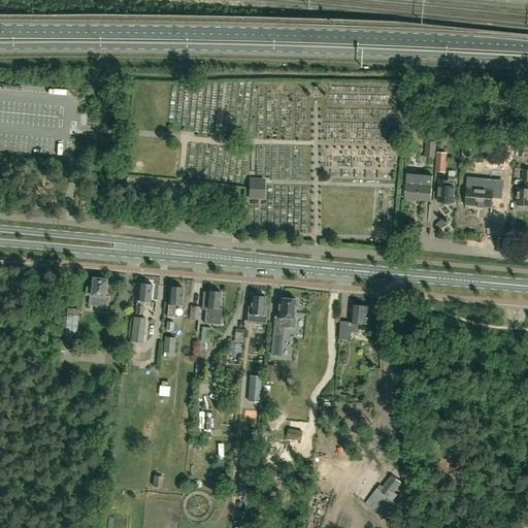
[(527,157),(527,146),(527,145),(527,143),(524,143),(524,137),(517,137),(517,145),(516,156),(527,157)]
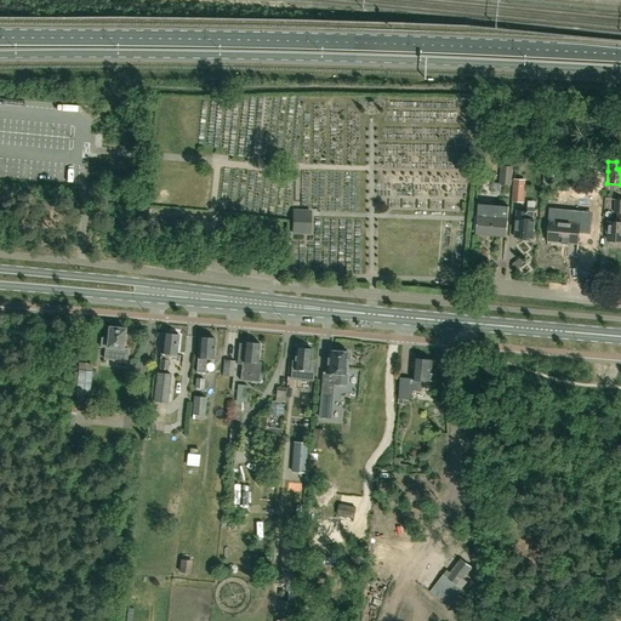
[(508,166),(508,165),(501,165),(499,184),(511,186),(512,167),(508,166)]
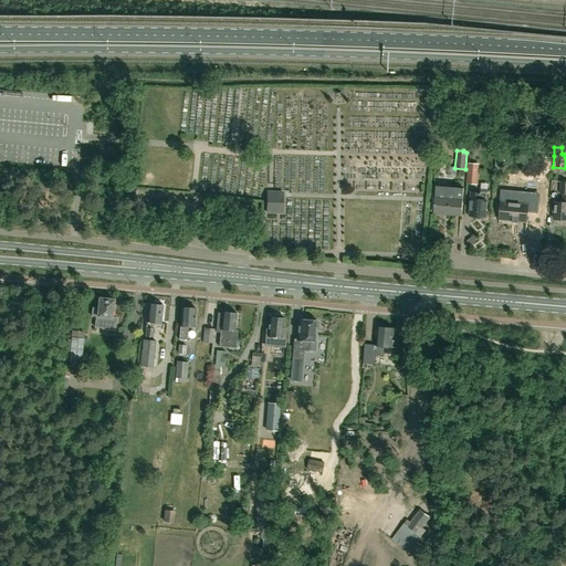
[(565,220),(565,181),(561,181),(559,194),(563,194),(563,200),(555,200),(553,202),(553,212),(555,212),(554,220),(565,220)]
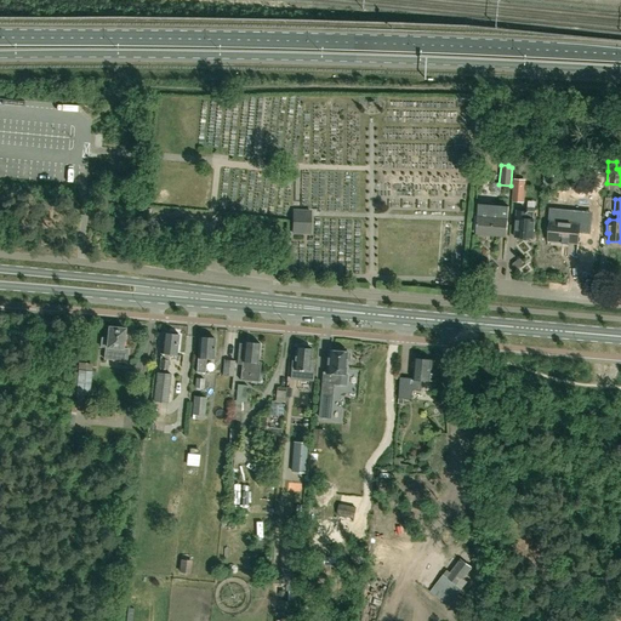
[(506,238),(508,208),(478,205),(476,235),(506,238)]
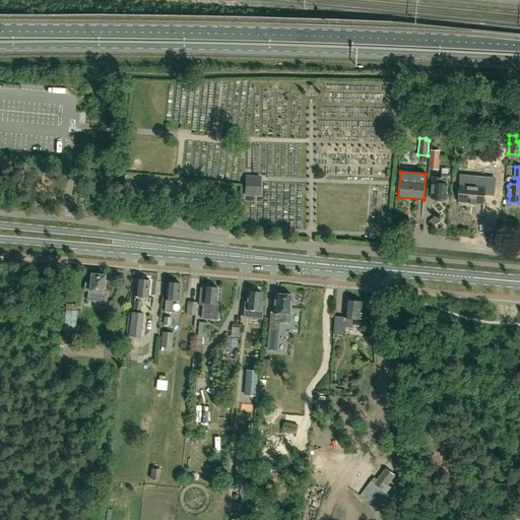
[(259,197),(260,176),(244,175),(244,196),(259,197)]
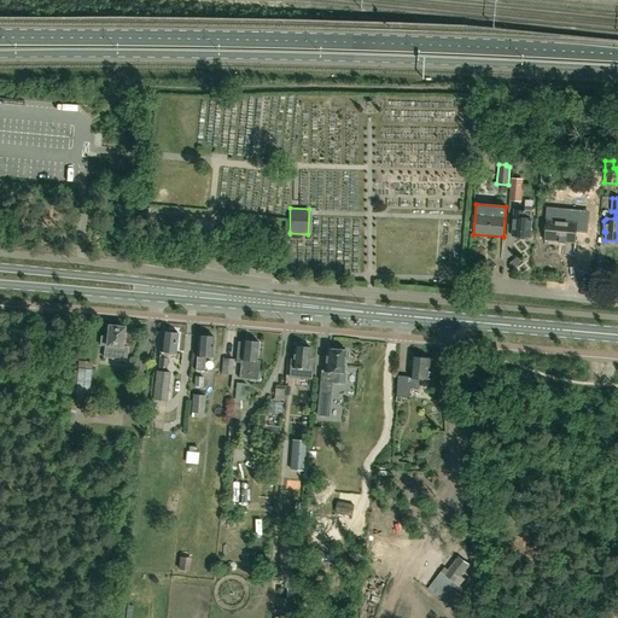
[(531,219),(532,208),(525,208),(525,211),(514,210),(512,237),(530,238),(531,219)]
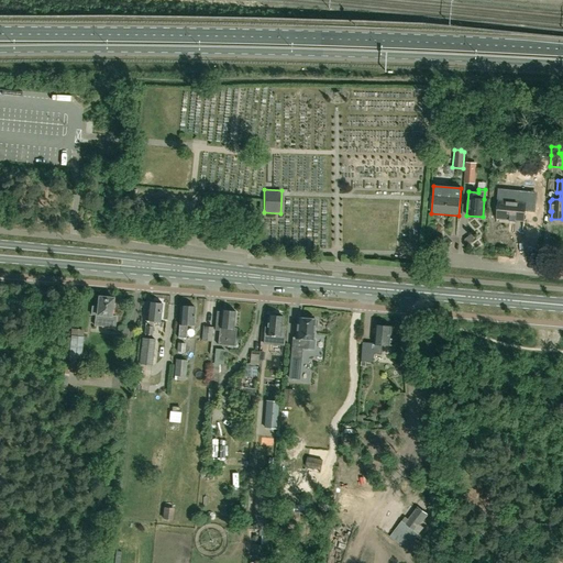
[(523,221),(525,202),(498,200),(496,219),(523,221)]
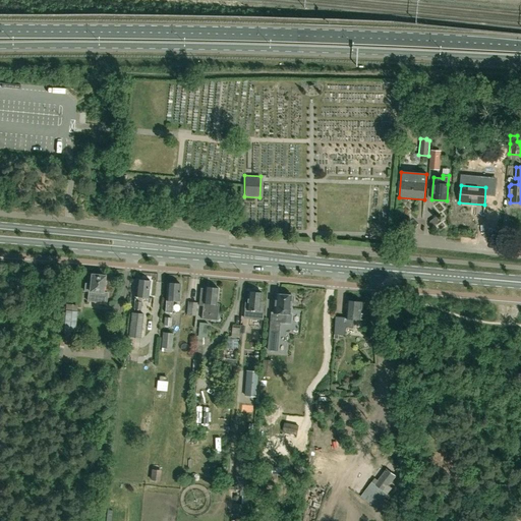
[(103,291),(105,276),(91,275),(90,284),(84,283),(83,291),(88,291),(87,301),(107,303),(108,292),(103,291)]
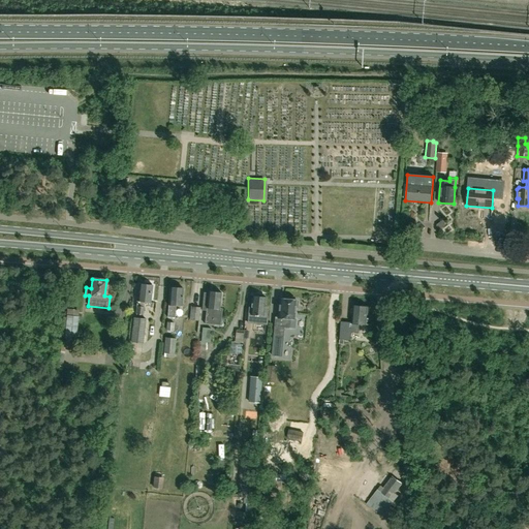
[(150,303),(152,285),(138,284),(135,314),(143,315),(144,302),(150,303)]
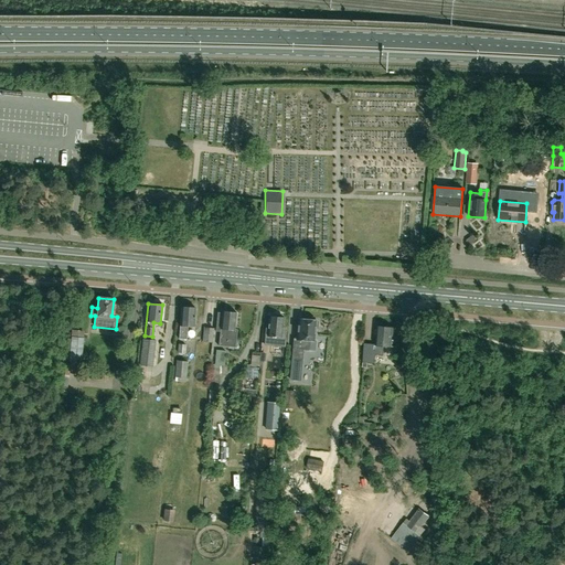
[(194,327),(195,308),(181,307),(179,339),(187,340),(188,326),(194,327)]
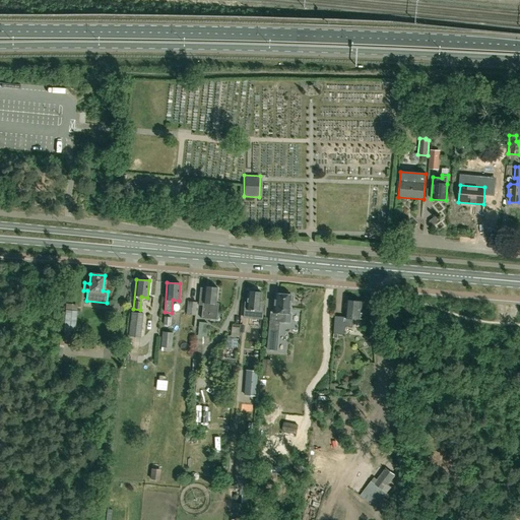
[(200,287),(198,305),(202,305),(201,316),(201,318),(216,320),(216,317),(217,303),(215,303),(217,287),(204,286),(204,287),(200,287)]
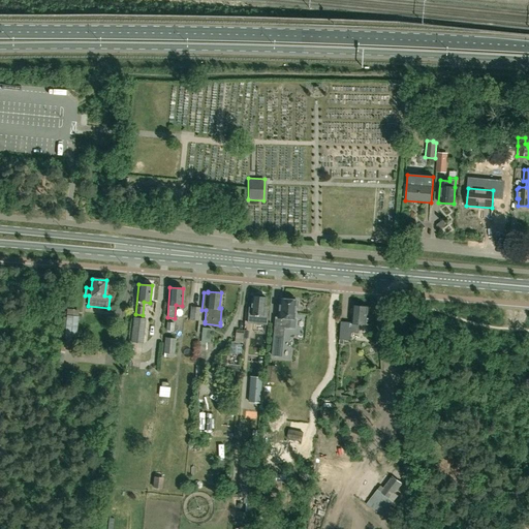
[(266,317),(267,307),(265,307),(266,298),(252,296),(251,308),(249,308),(247,323),(267,324),(268,318),(266,317)]
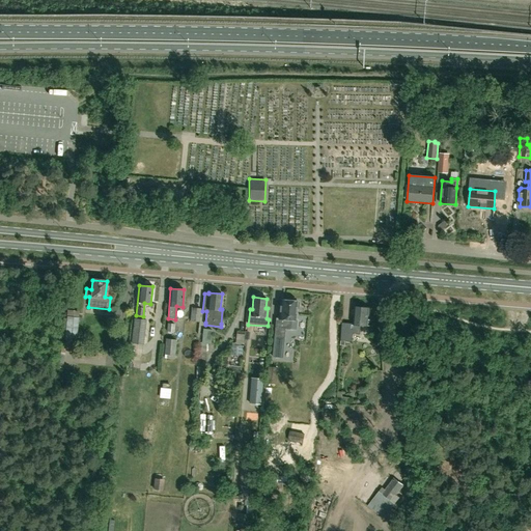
[(298,319),(295,318),(297,301),(281,300),(279,318),(276,318),(275,328),(274,336),(283,337),(284,329),(297,330),(298,319)]
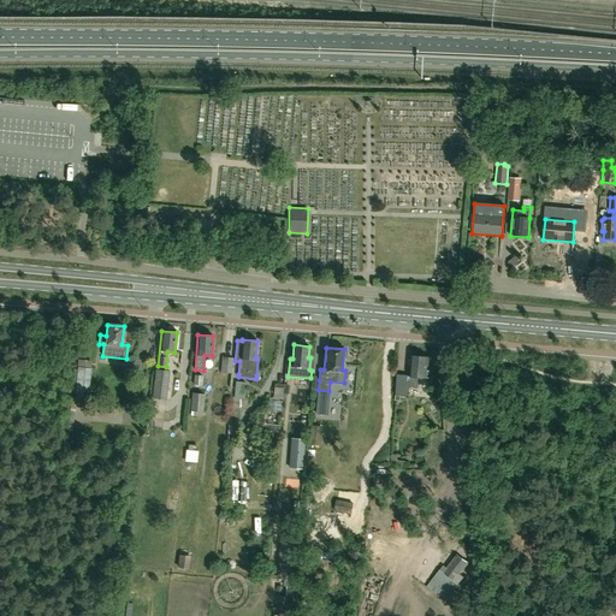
[(426,357),(425,355),(421,355),(420,356),(412,356),(409,377),(397,375),(395,396),(395,401),(400,401),(401,397),(408,397),(409,388),(418,388),(419,378),(426,378),(428,357),(426,357)]
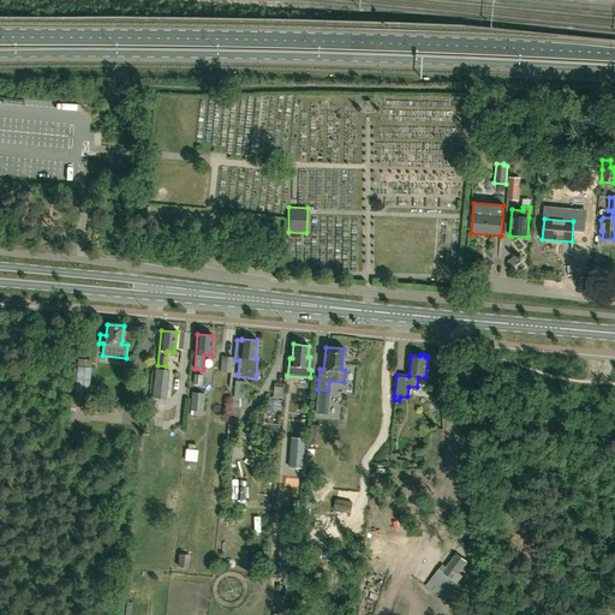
[(222,356),(220,371),(230,372),(231,357),(222,356)]
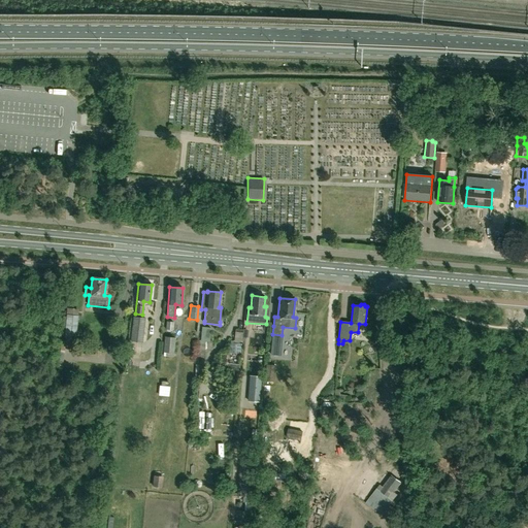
[(75,338),(77,316),(66,315),(64,337),(75,338)]
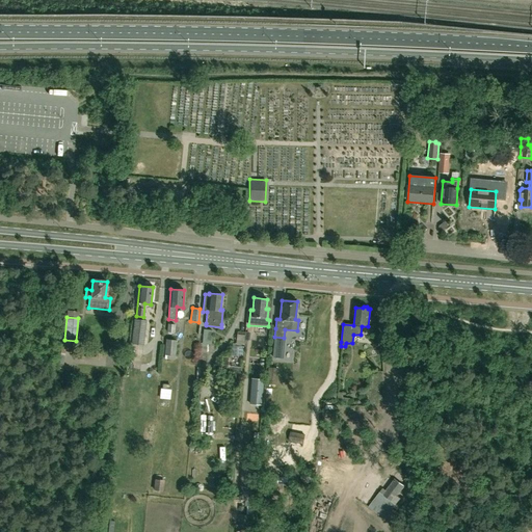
[(143,345),(147,320),(133,319),(131,344),(143,345)]
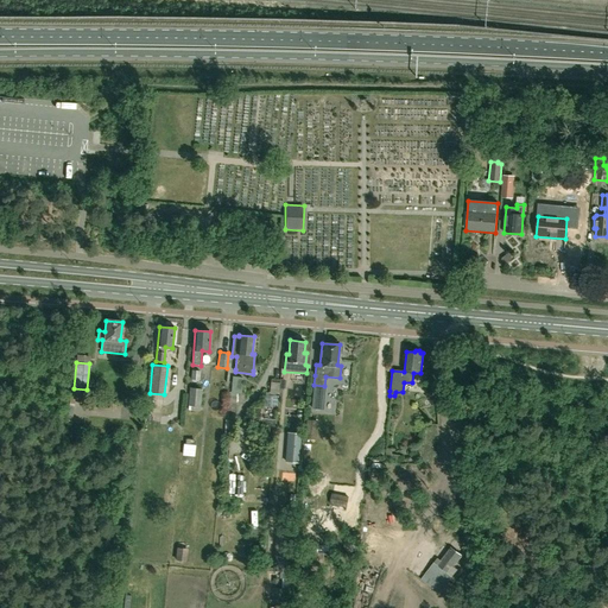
[(241,393),(242,378),(232,377),(230,392),(228,392),(225,437),(233,437),(236,393),(241,393)]
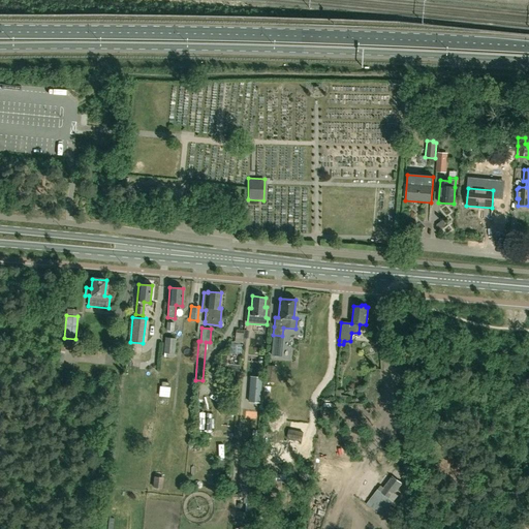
[(273,335),(272,354),(280,355),(282,336),(273,335)]
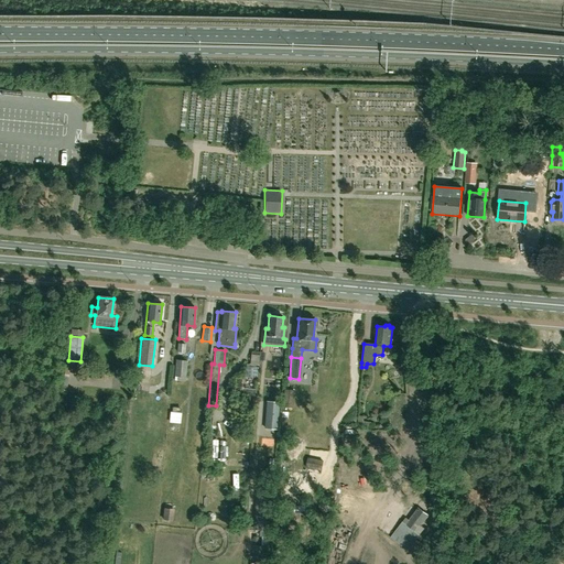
[(185,381),(185,377),(187,360),(175,359),(173,376),(176,377),(175,381),(185,381)]
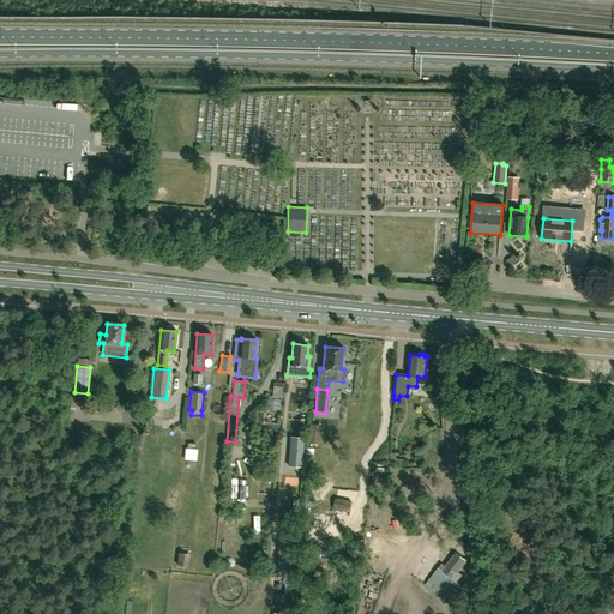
[(242,411),(248,414),(252,403),(246,401),(242,411)]
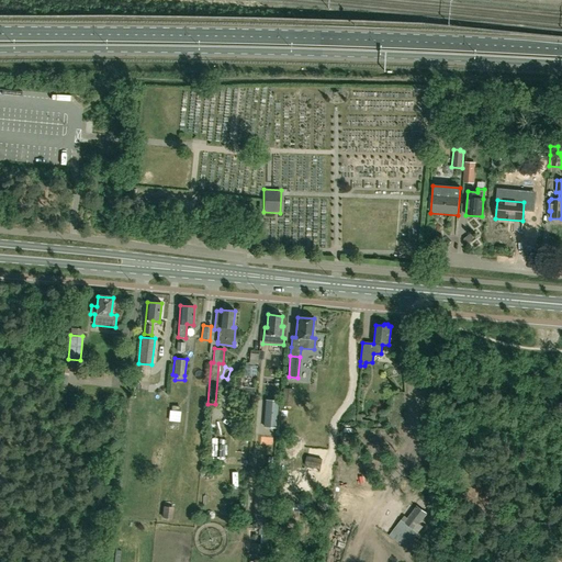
[(278,427),(279,402),(263,401),(262,427),(278,427)]
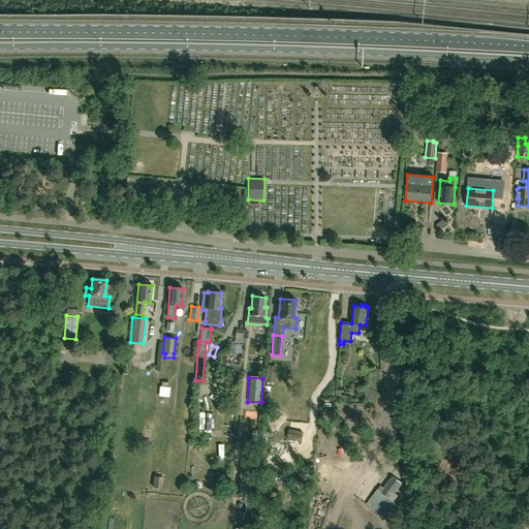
[(168,387),(169,382),(161,381),(161,386),(159,385),(158,397),(168,397),(169,387),(168,387)]
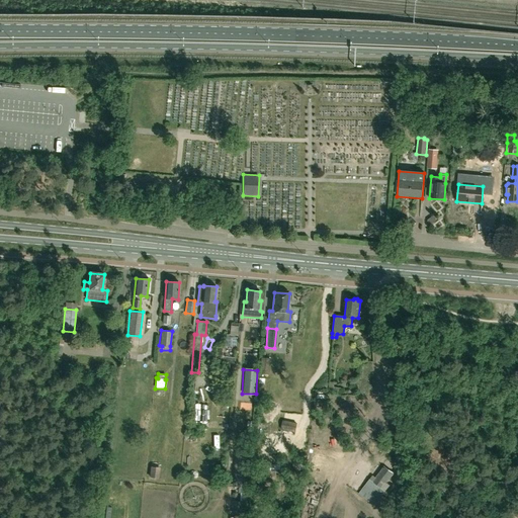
[(293,435),(296,422),(282,419),(280,429),(287,431),(286,434),(293,435)]
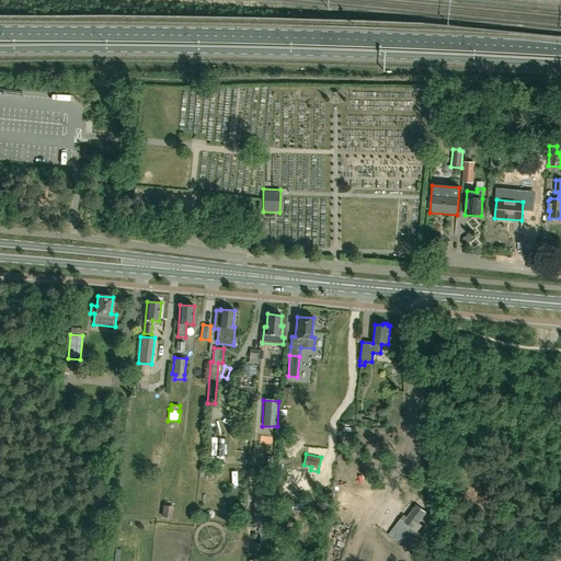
[(259,487),(256,512),(266,513),(268,488),(259,487)]
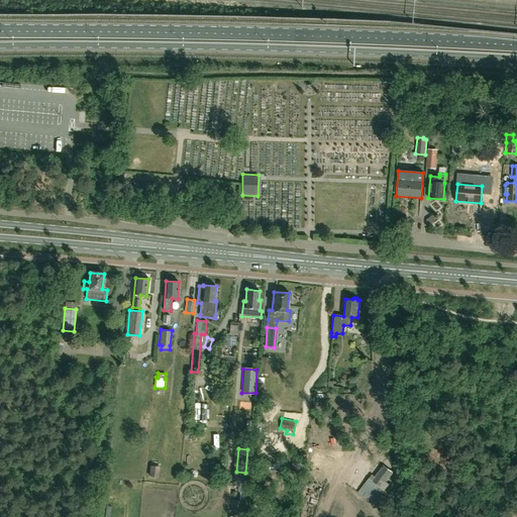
[(386,482),(393,473),(383,466),(375,477),(372,475),(357,493),(381,511),(389,501),(381,494),(389,484),(386,482)]
